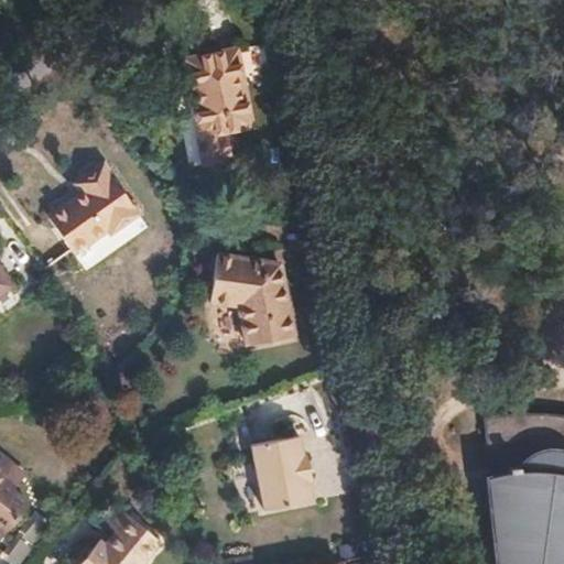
[(236,50),(184,61),(199,139),(250,128),(236,50)]
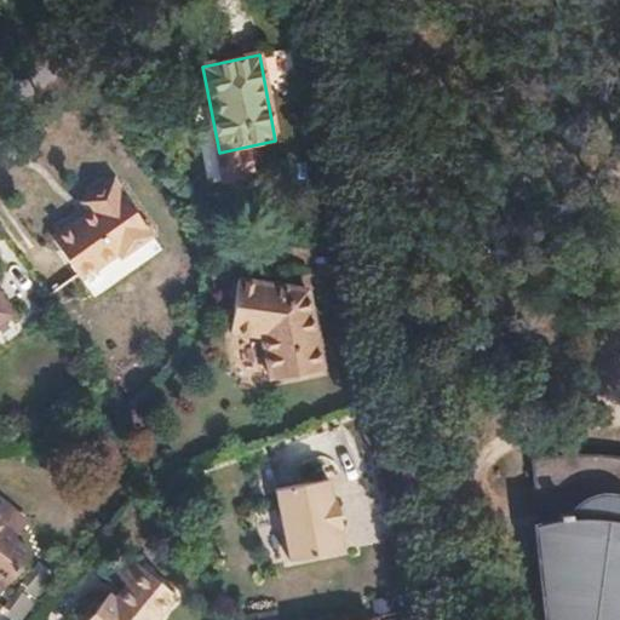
[(84,214),(52,236),(80,274),(118,247),(121,252),(149,231),(116,185),(90,205),(95,212),(86,218),(84,214)]
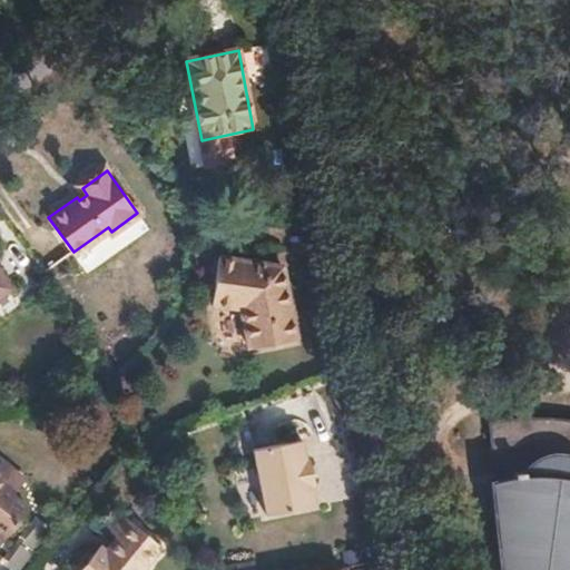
[(218,254),(210,300),(241,304),(247,337),(271,332),(273,341),(295,336),(281,263),(218,254)]
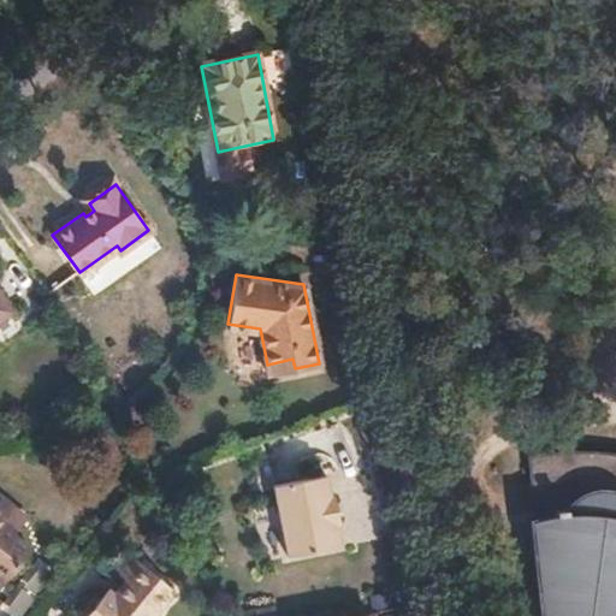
[(0,323),(16,312),(0,290),(0,323)]
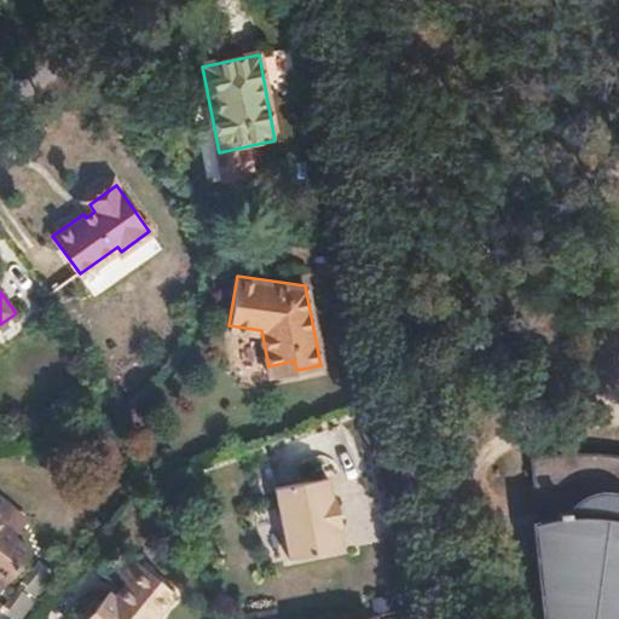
[(294,360),(268,366),(270,375),(296,370),(294,360)]
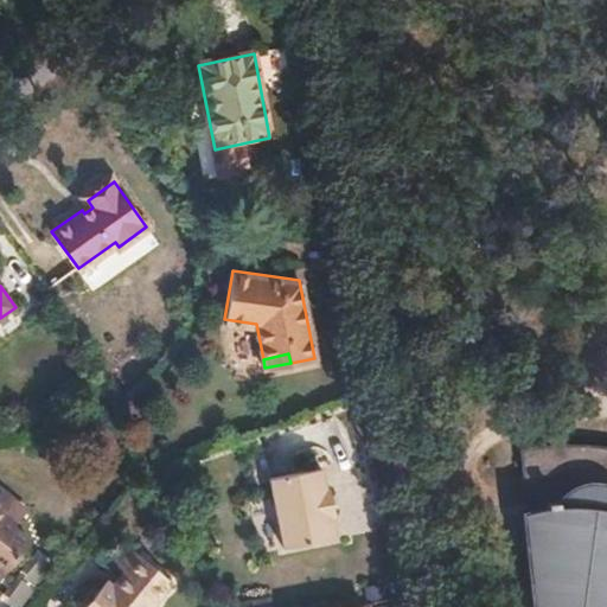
[(531,511),(524,512),(526,538),(529,572),(531,606),(606,606),(606,447),(604,447),(583,446),(564,446),(545,448),(525,452),(531,511)]
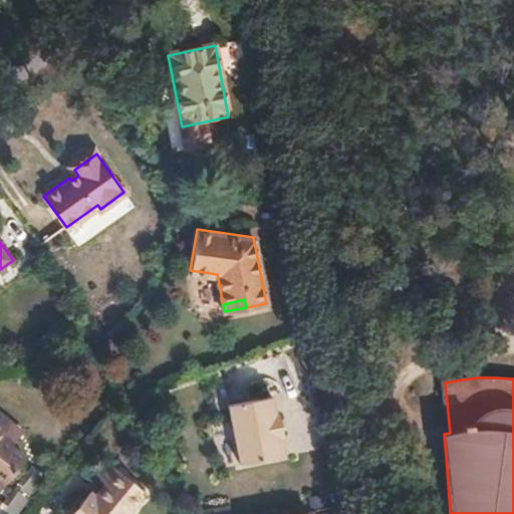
[(234,405),(245,464),(287,456),(283,439),(286,439),(281,414),(279,414),(275,397),(234,405)]
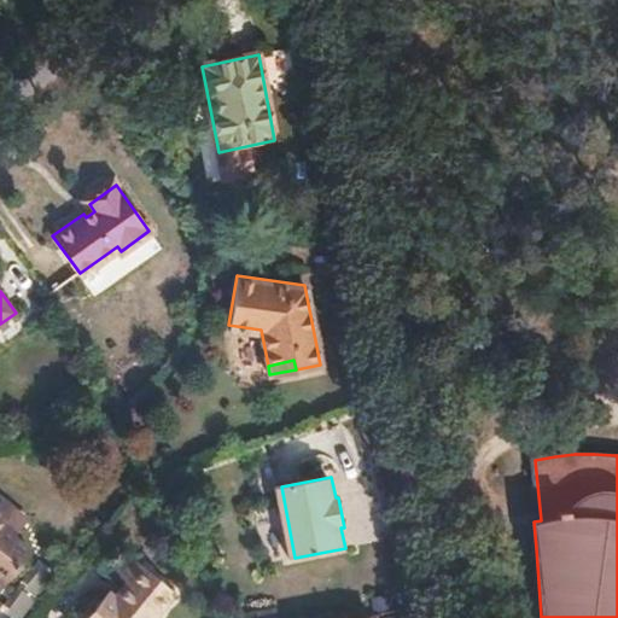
[(0,497),(0,520),(19,537),(25,529),(41,542),(47,536),(0,497)]
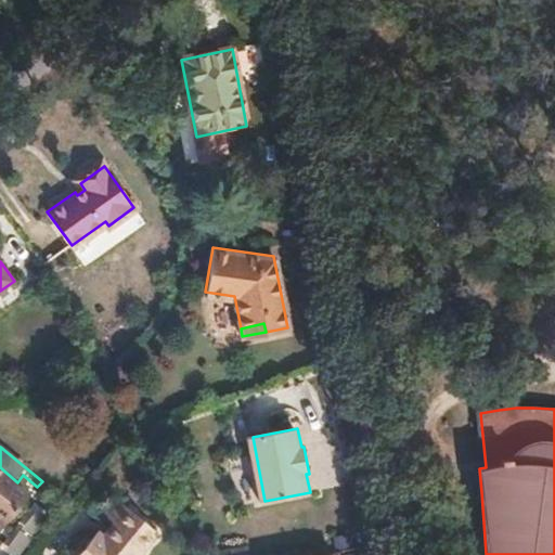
[(0,530),(1,532),(37,487),(23,475),(17,482),(0,467),(0,530)]
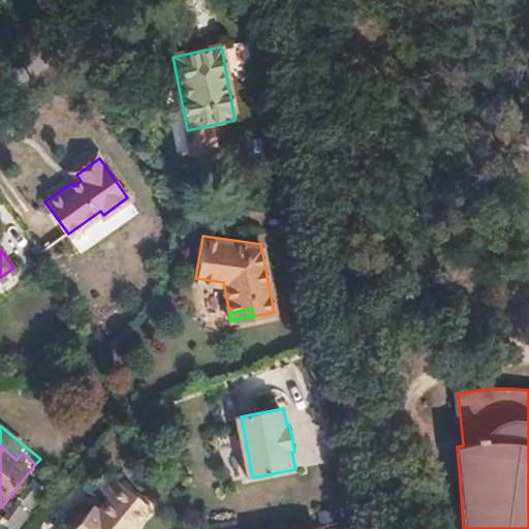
[(93,508),(75,528),(133,528),(152,507),(117,479),(105,494),(111,499),(99,514),(93,508)]
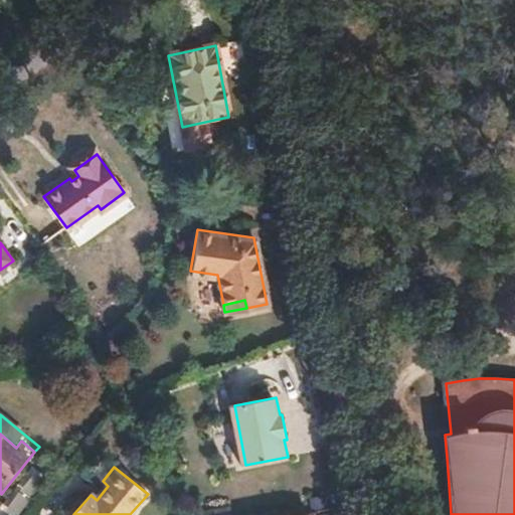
[(10,514),(18,514),(37,485),(25,478),(5,511),(10,514)]
